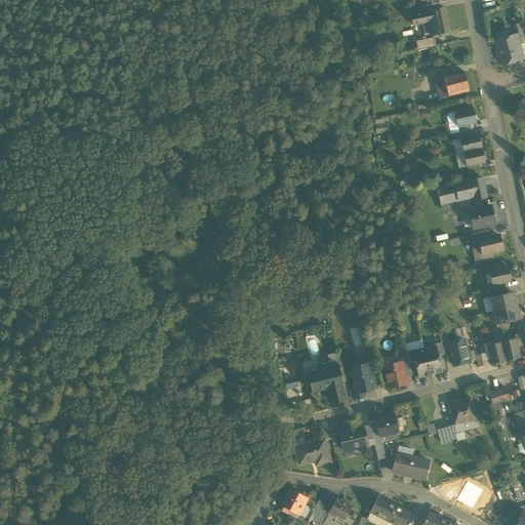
[(428,22),(431,36),(449,32),(444,8),(411,14),(413,25),(428,22)]
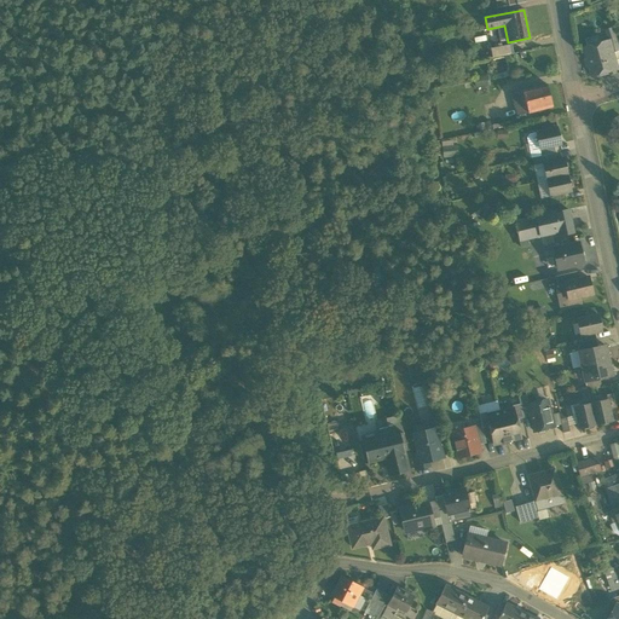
[(609,41),(613,52),(618,50),(618,47),(613,29),(606,30),(608,41),(609,41)]
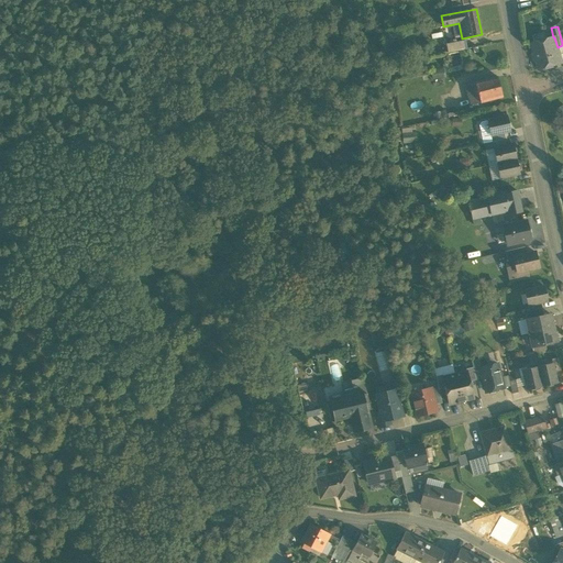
[(538,62),(539,69),(562,63),(558,47),(554,37),(553,37),(532,44),(534,52),(532,55),(533,61),(538,62)]
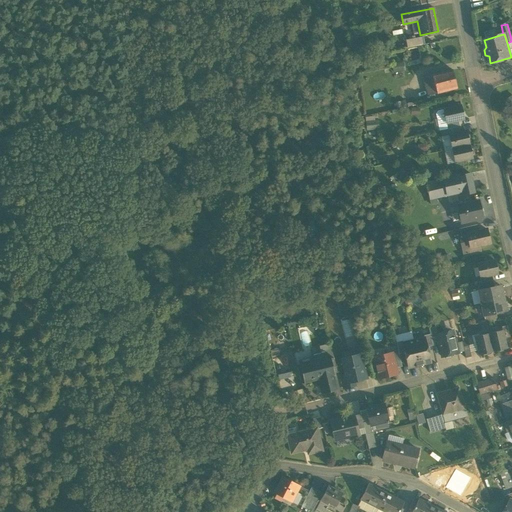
[(424,36),(406,38),(407,46),(425,44),(424,36)]
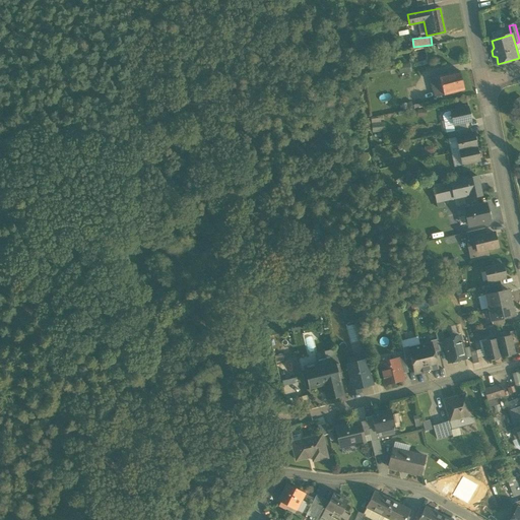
[(439,76),(443,95),(463,89),(458,71),(439,76)]
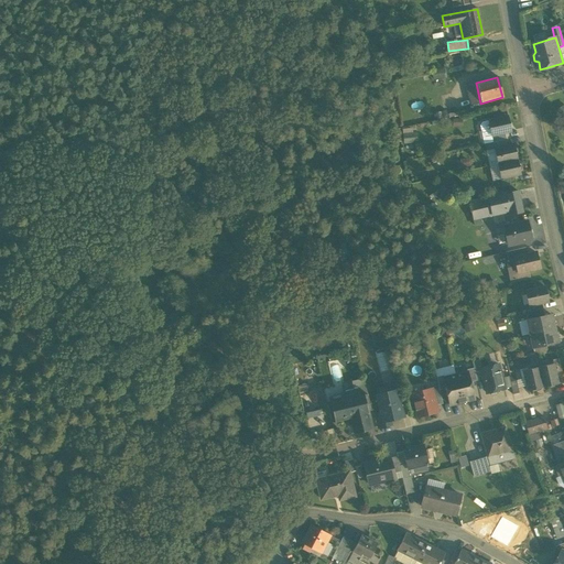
[(466,86),(470,106),(480,104),(476,83),(466,86)]
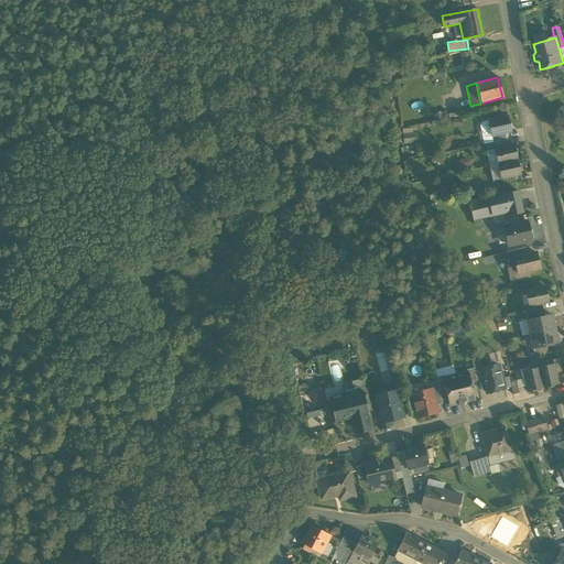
[(488,120),(491,136),(505,133),(511,131),(508,116),(488,120)]
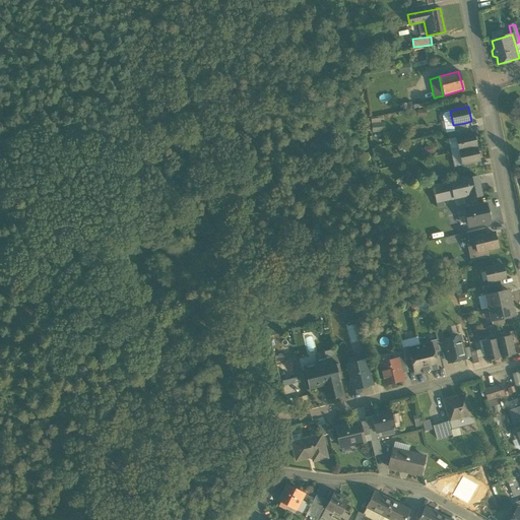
[(384,122),(381,122),(380,117),(372,118),(374,132),(385,130),(384,122)]
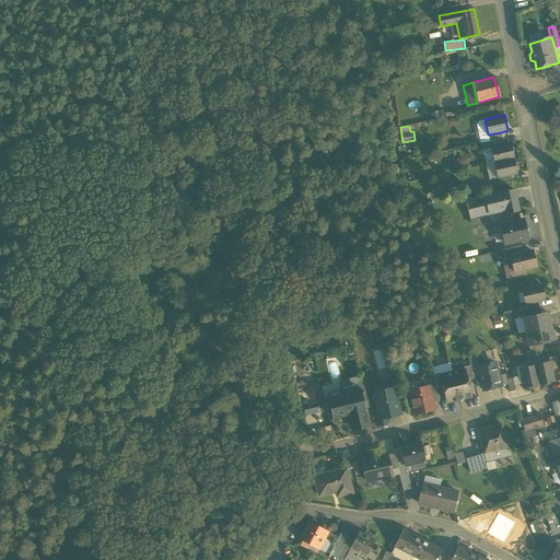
[(488,135),(489,141),(502,139),(501,132),(488,135)]
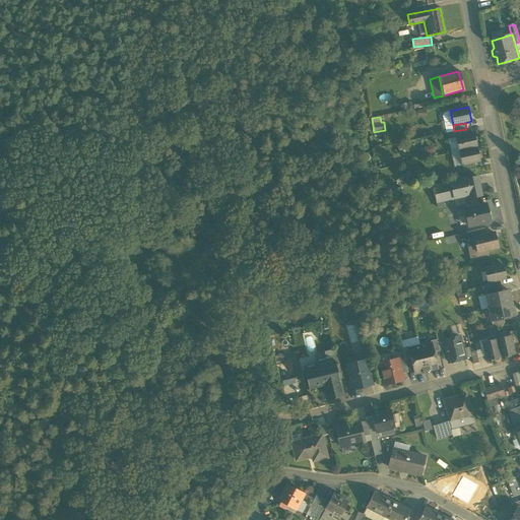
[(454,131),(456,137),(467,134),(466,129),(454,131)]
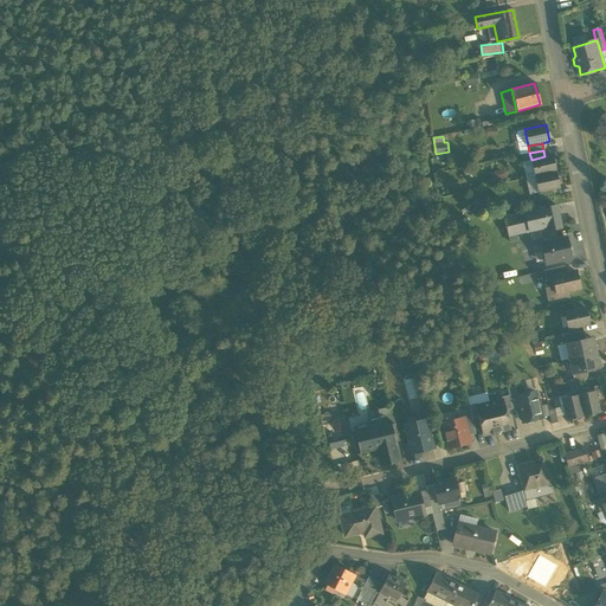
[(532,160),(535,176),(555,172),(552,155),(545,156),(532,160)]
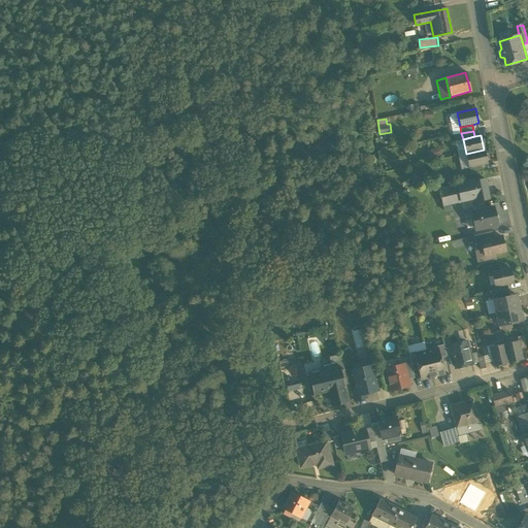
[(428,158),(440,154),(438,147),(426,152),(428,158)]
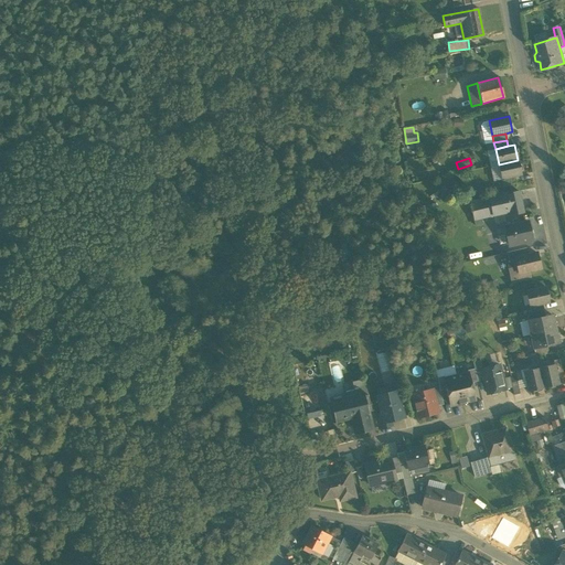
[(521,174),(518,160),(499,164),(502,179),(514,177),(521,174)]
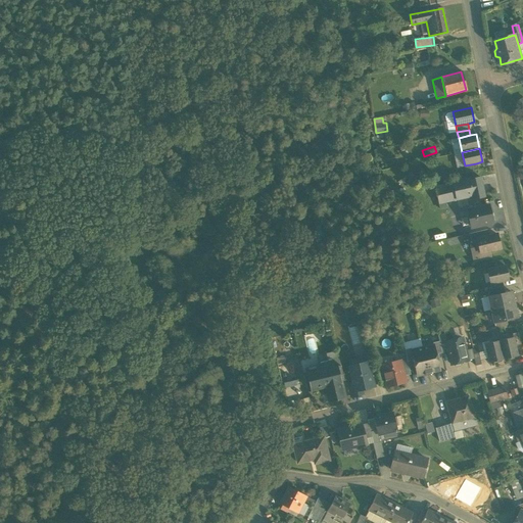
[(458,168),(465,165),(462,152),(455,153),(458,168)]
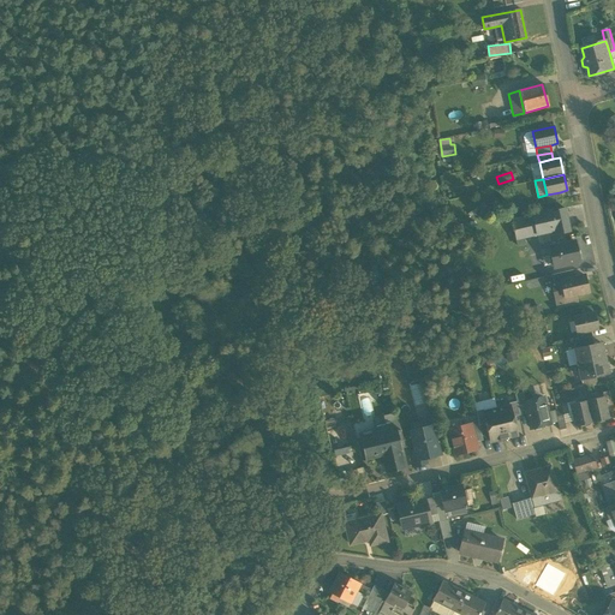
[(547,195),(548,202),(562,199),(560,192),(547,195)]
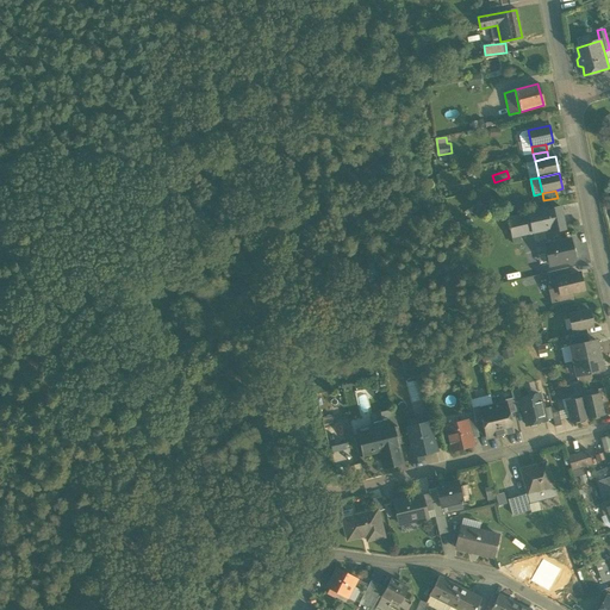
[(533,232),(546,230),(546,229),(549,228),(551,232),(565,229),(562,218),(560,207),(549,210),(549,206),(535,210),(536,212),(528,215),(533,232)]
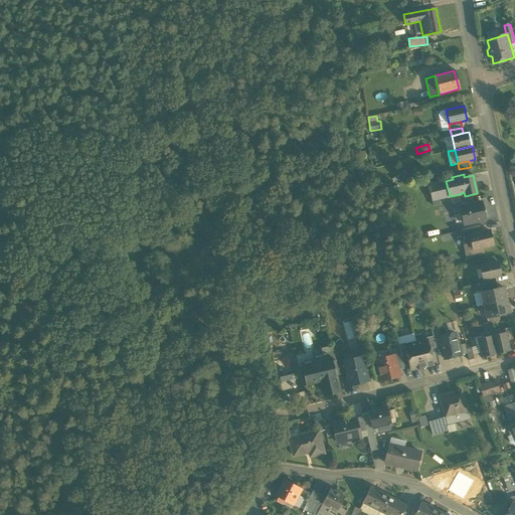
[(428,185),(432,200),(450,196),(446,181),(428,185)]
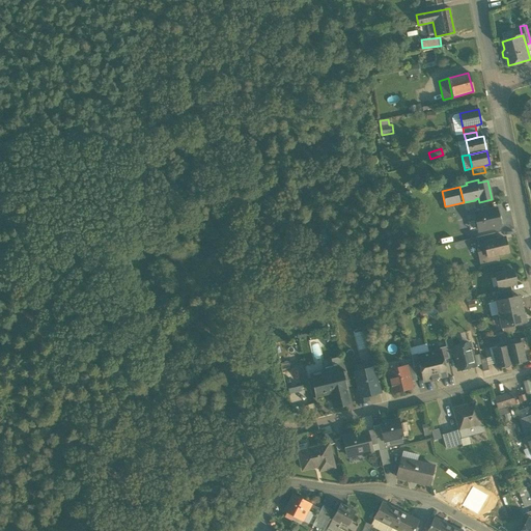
[(497,210),(474,215),(477,230),(501,225),(497,210)]
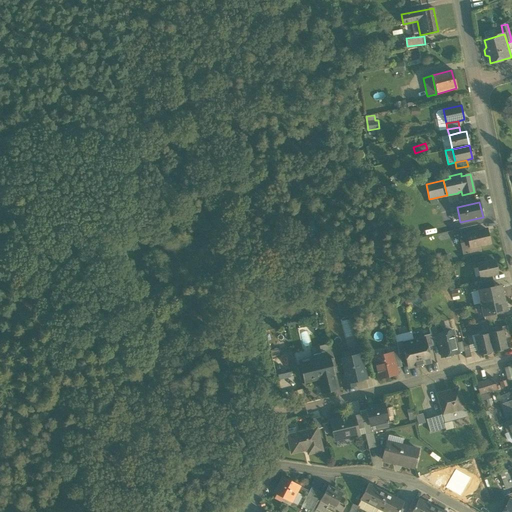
[(459,229),(461,236),(467,234),(467,233),(474,232),(473,226),(459,229)]
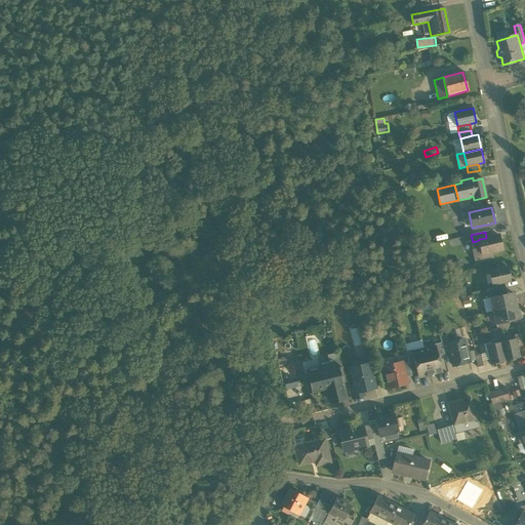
[(479,239),(479,240),(482,254),(491,252),(501,250),(498,235),(490,237),(486,238),(479,239)]
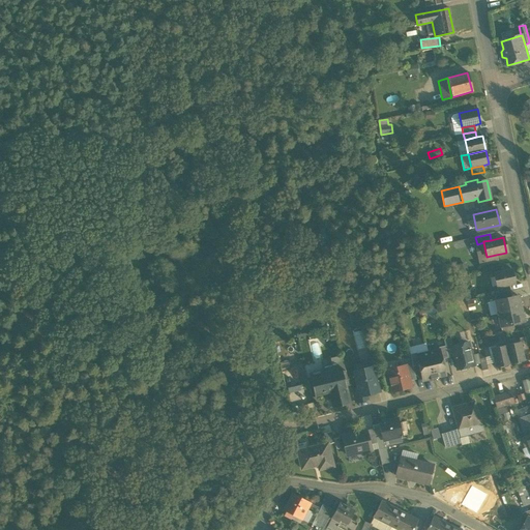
[(480,259),(487,257),(483,242),(477,244),(480,259)]
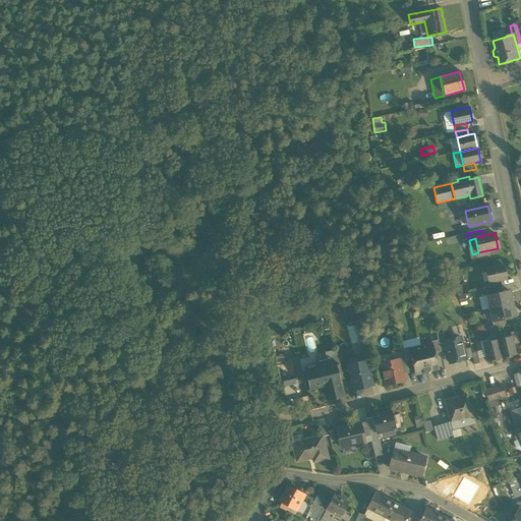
[(488,255),(487,250),(478,252),(472,254),(473,258),(488,255)]
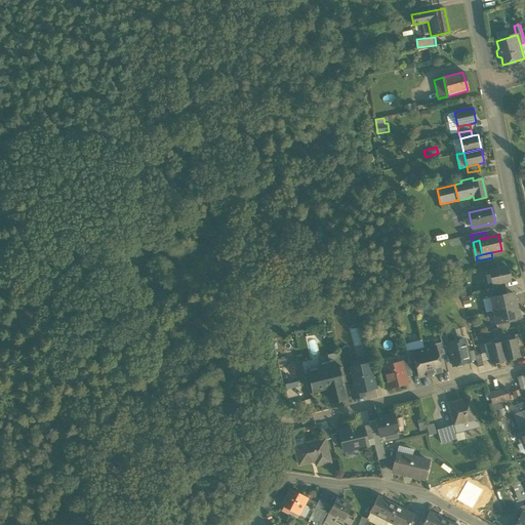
[(489,271),(492,285),(505,282),(510,281),(507,267),(489,271)]
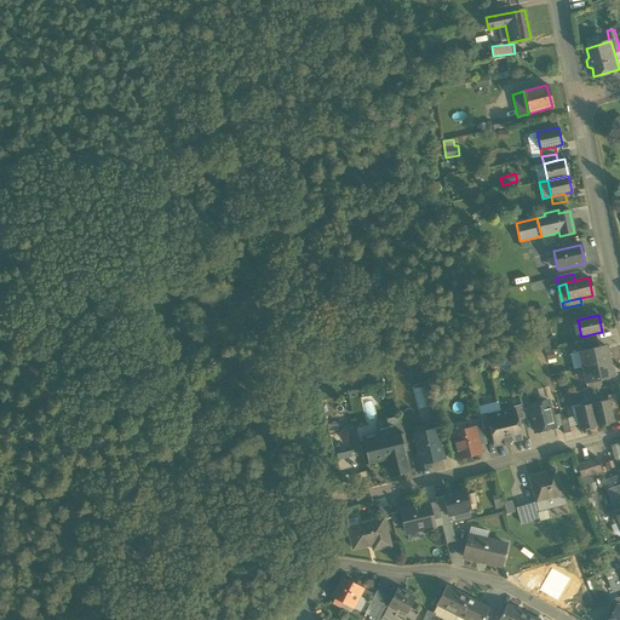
[(581,337),(583,344),(596,340),(597,340),(596,333),(581,337)]
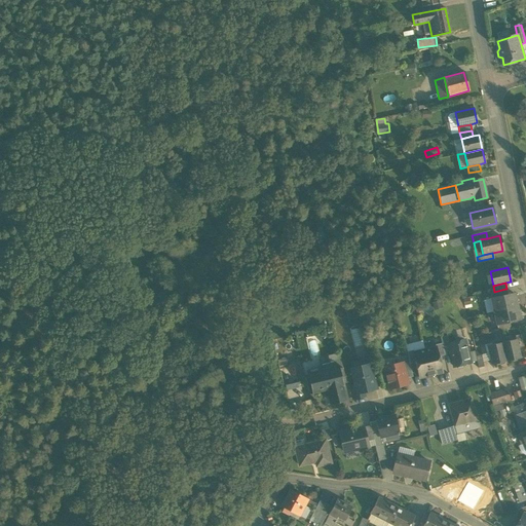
[(491,292),(492,298),(508,295),(505,289),(494,292),(491,292)]
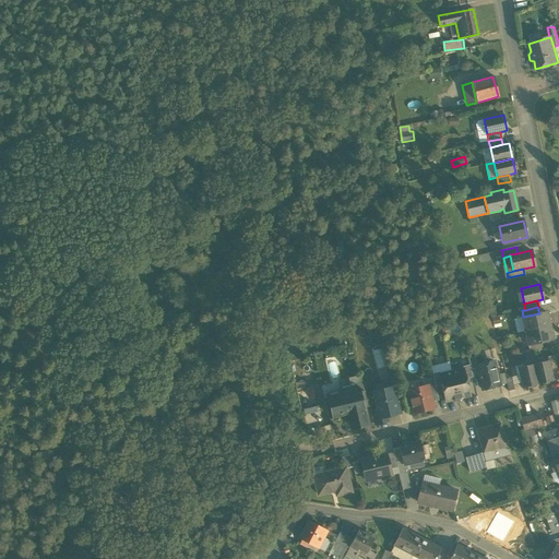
[(522,317),(525,331),(549,325),(546,311),(539,313),(523,317),(522,317)]
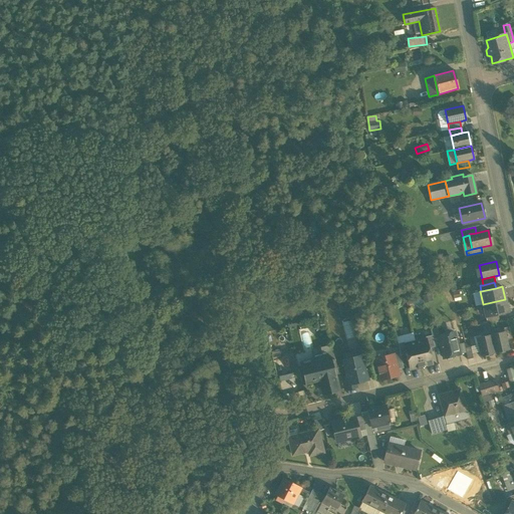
[(483,304),(480,291),(472,293),(475,306),(483,304)]
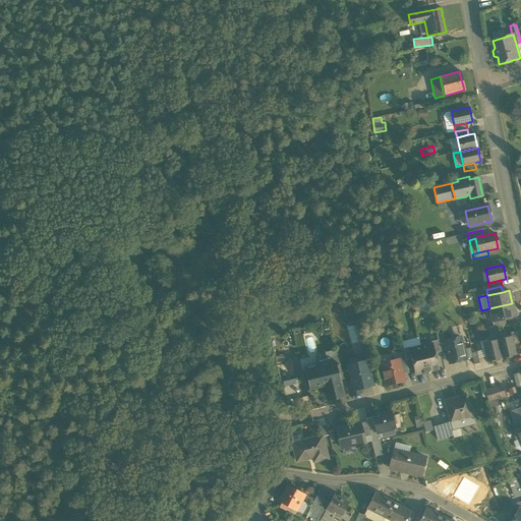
[(515,316),(512,303),(489,308),(493,322),(505,319),(515,316)]
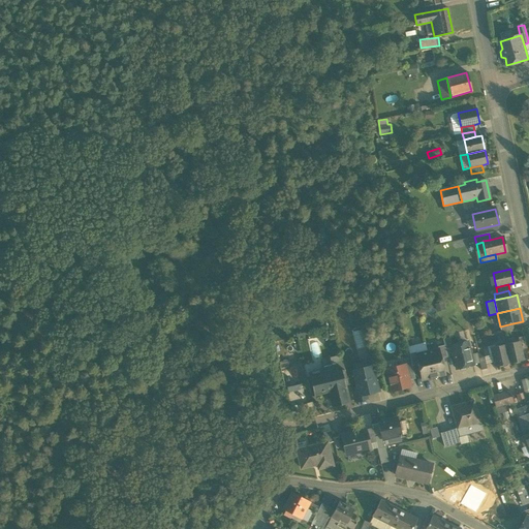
[(500,327),(501,332),(502,332),(514,330),(512,323),(500,327)]
